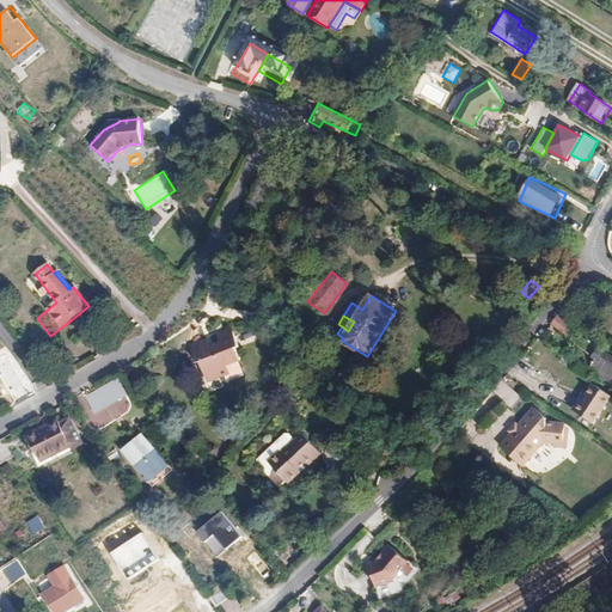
[(574,326),(558,316),(552,324),(567,336),(574,326)]
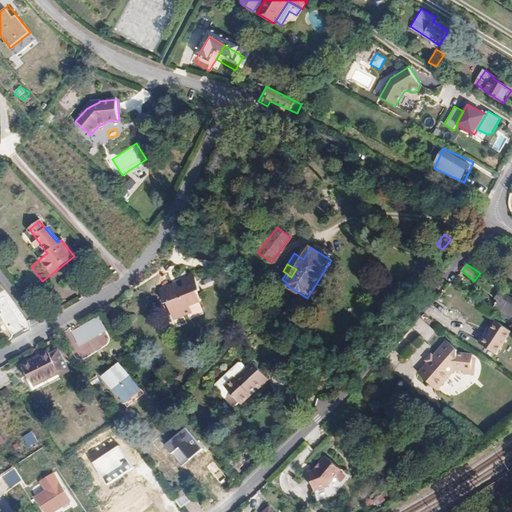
[(263,265),(253,281),(259,285),(260,284),(269,269),(263,265)]
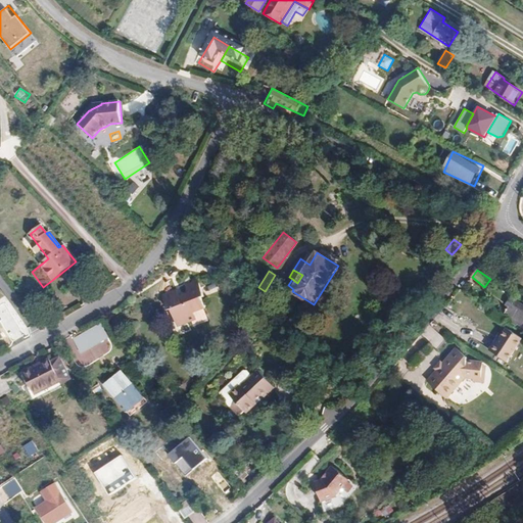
[(186,286),(188,292),(200,287),(198,281),(186,286)]
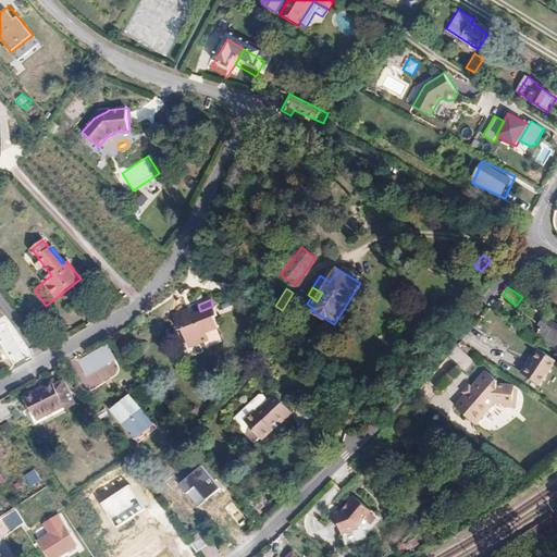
[(173,314),(180,331),(183,330),(189,348),(209,339),(207,333),(219,327),(214,317),(218,316),(213,306),(200,311),(201,313),(192,317),(188,309),(177,313),(173,314)]
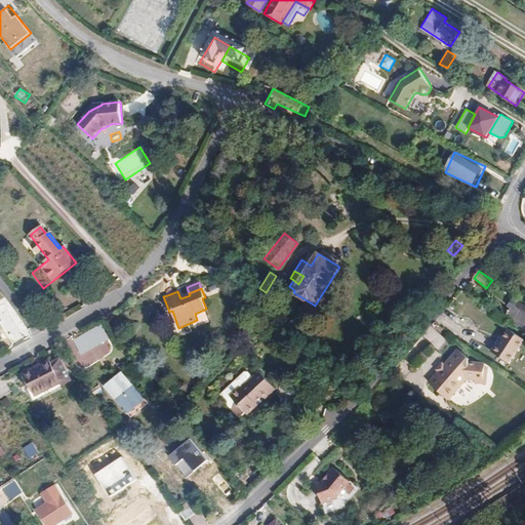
[(264,296),(269,300),(273,295),(267,291),(266,292),(264,296)]
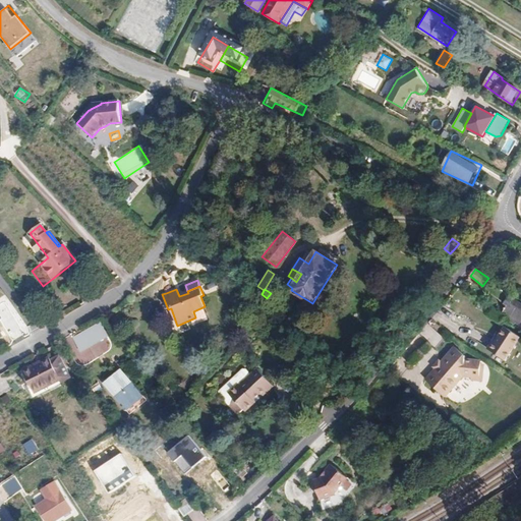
[(520,303),(509,296),(504,304),(508,306),(505,310),(501,315),(515,325),(516,323),(520,326),(520,328),(520,303)]
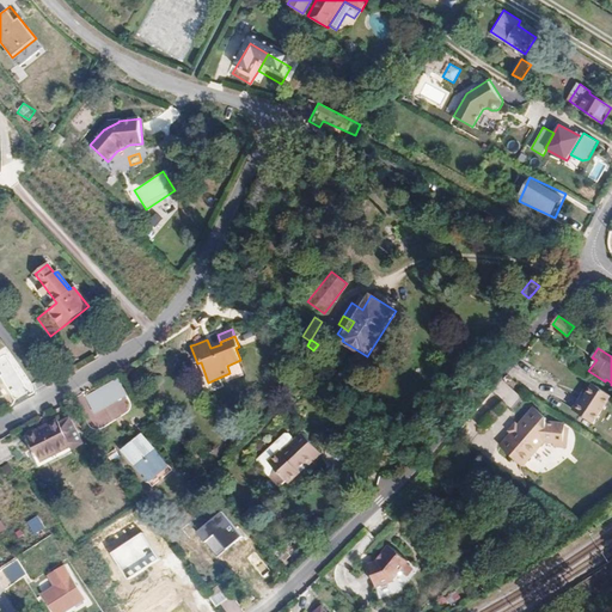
[(558,361),(571,369),(575,363),(563,355),(558,361)]
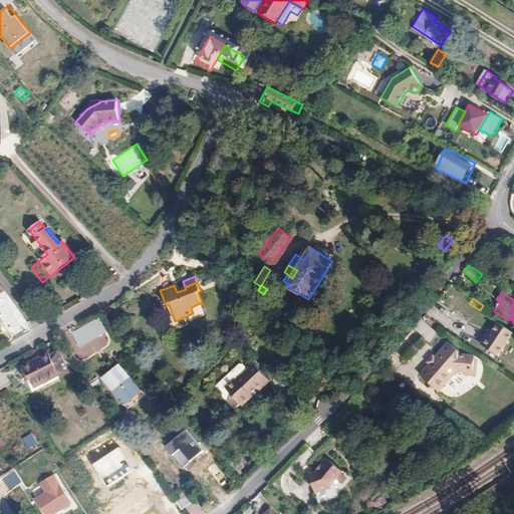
[(449,308),(437,300),(432,308),(444,316),(449,308)]
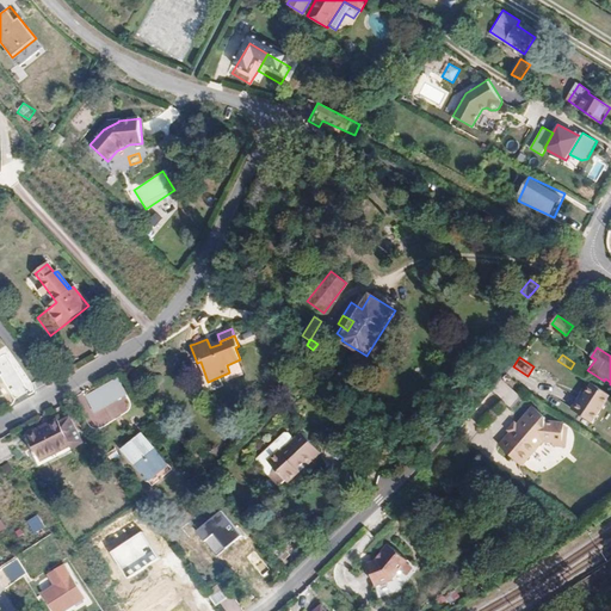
[(593,423),(610,395),(592,383),(588,388),(585,394),(580,401),(578,399),(572,409),(593,423)]
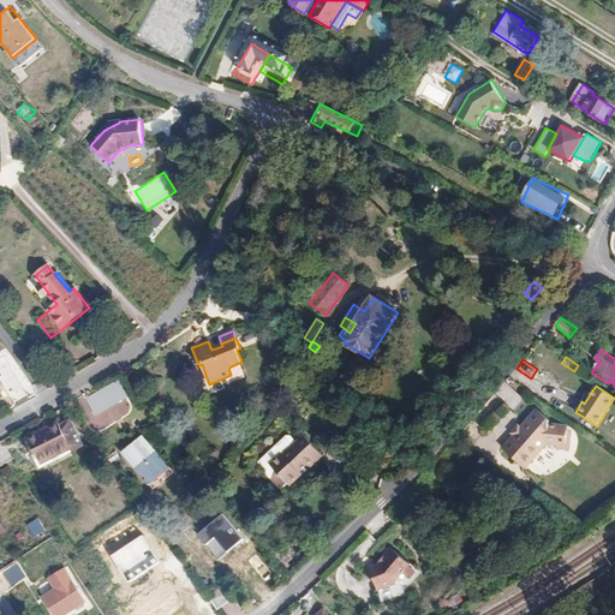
[(103,394),(109,401),(115,396),(109,389),(103,394)]
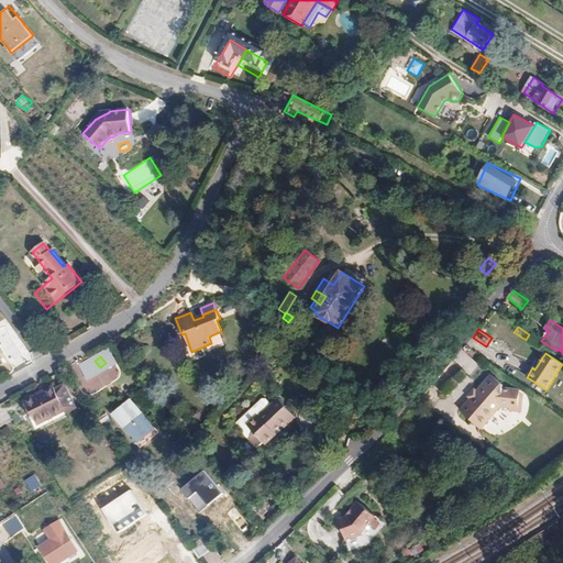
[(472,378),(482,366),(471,356),(461,368),(472,378)]
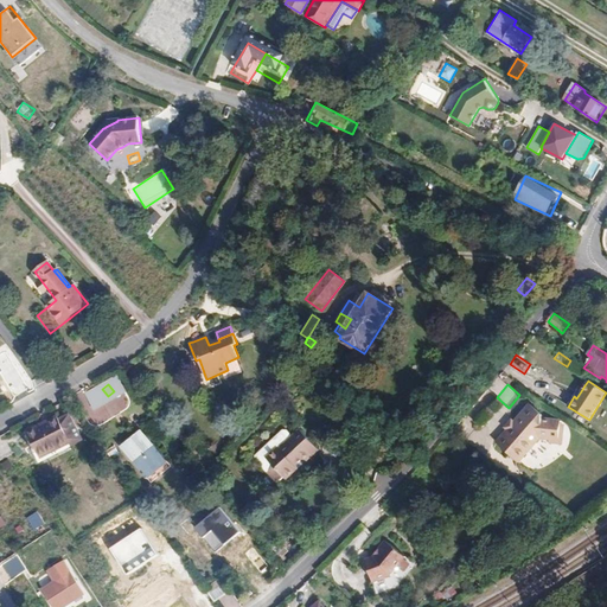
[(518,462),(540,438),(549,439),(549,442),(562,443),(563,430),(561,430),(561,425),(562,421),(542,420),(543,415),(530,404),(515,421),(506,430),(500,438),(496,443),(518,462)]
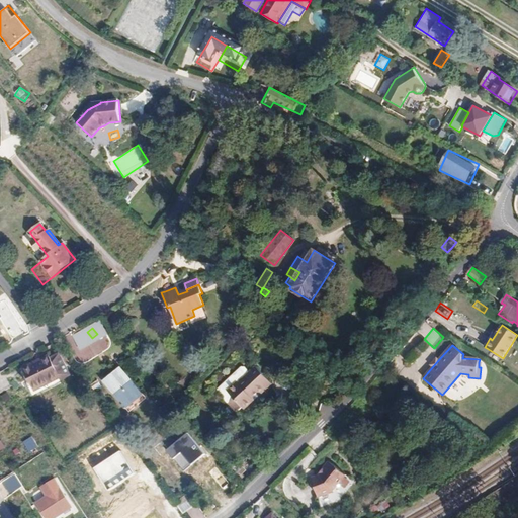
[(35,391),(60,378),(62,380),(72,375),(60,353),(51,357),(36,364),(24,370),(35,391)]
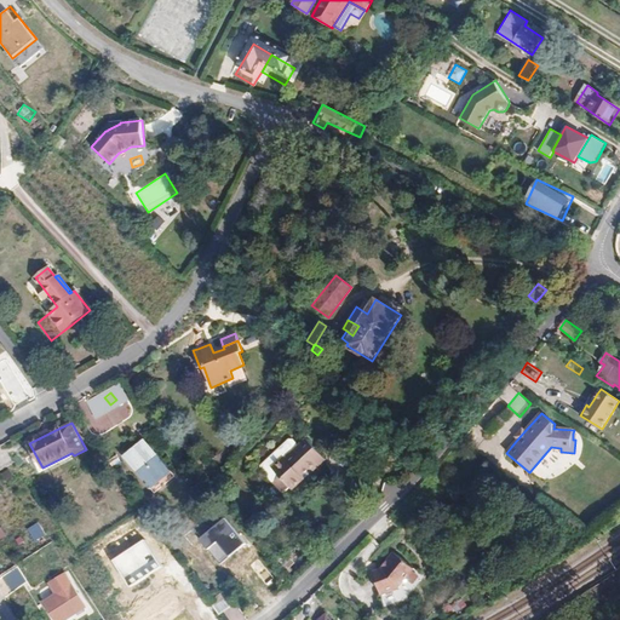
[(515,437),(517,440),(526,430),(522,428),(515,437)]
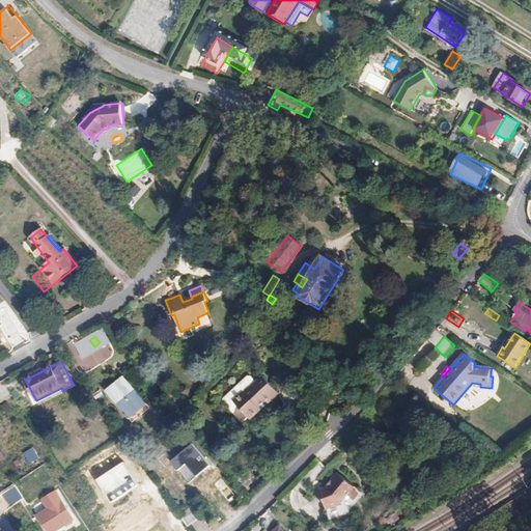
[(262,375),(244,392),(243,391),(232,400),(239,408),(233,413),(243,423),(249,418),(251,420),(260,411),(258,408),(264,402),(267,406),(271,401),(279,393),(262,375)]
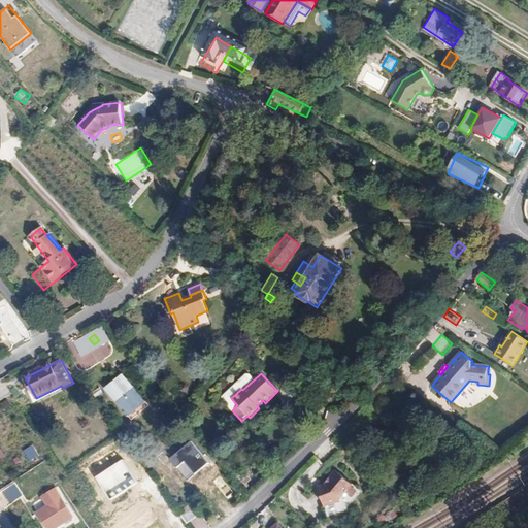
[(145,401),(124,375),(106,390),(129,416),(145,401)]
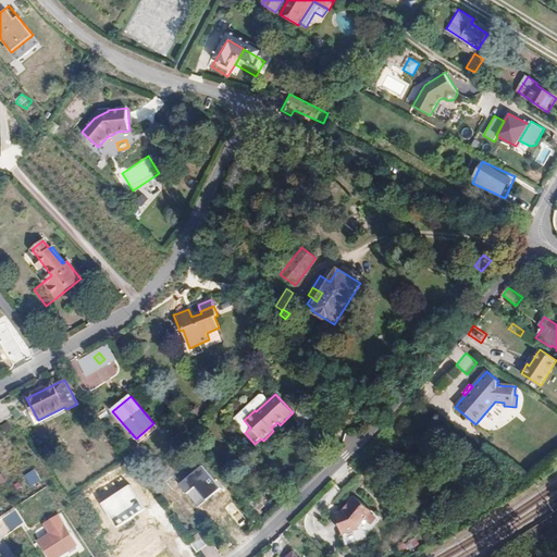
[(408,429),(401,435),(407,441),(413,434),(408,429)]
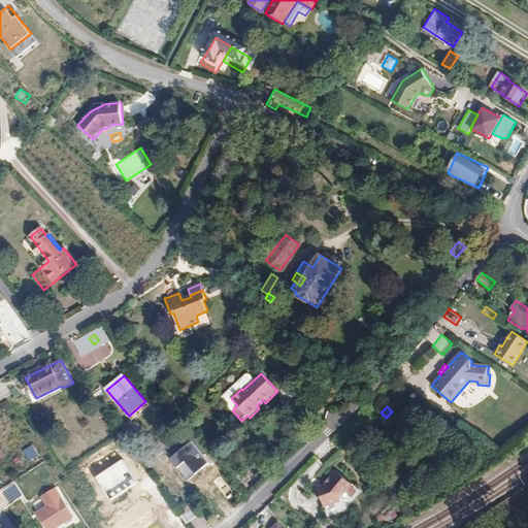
[(33,444),(24,450),(31,461),(40,456),(33,444)]
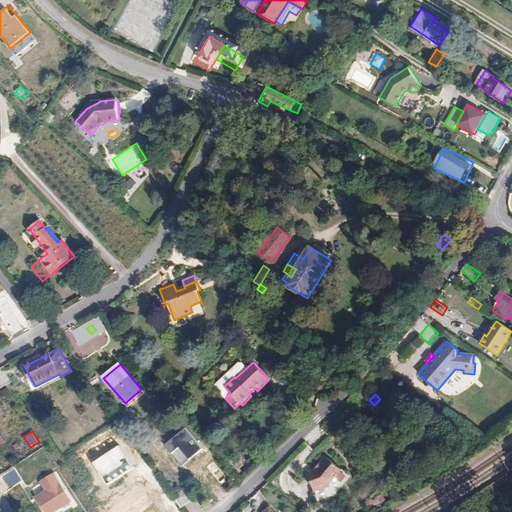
[(17,442),(10,448),(19,460),(27,454),(17,442)]
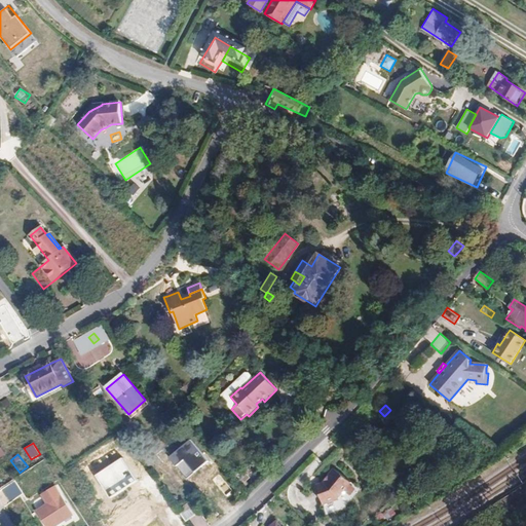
[(316,485),(324,503),(338,498),(350,482),(333,468),(327,476),(329,477),(325,481),(321,483),(316,485)]
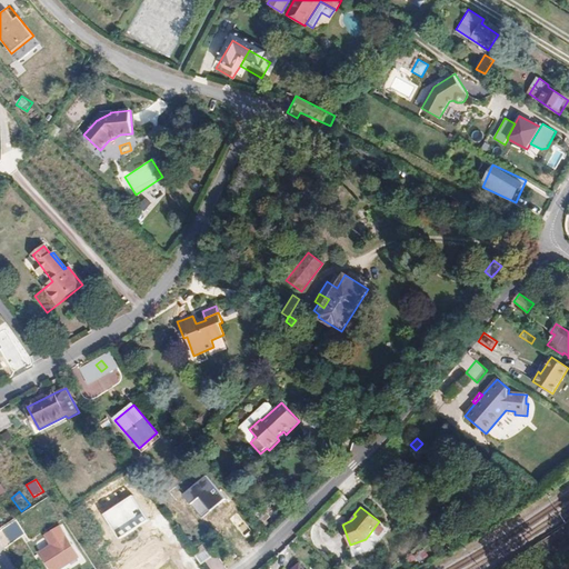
[(19,527),(25,538),(36,532),(31,521),(19,527)]
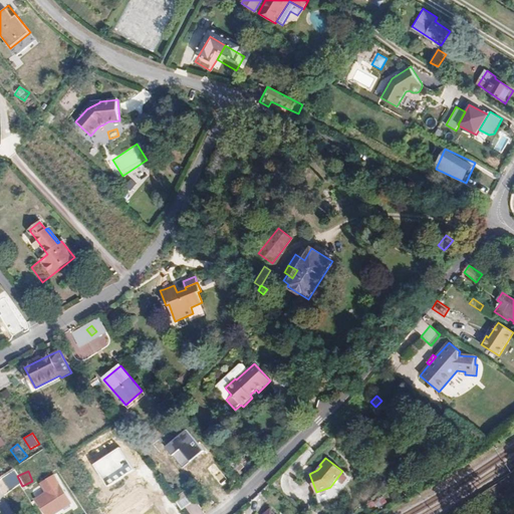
[(57,475),(47,478),(50,486),(60,482),(57,475)]
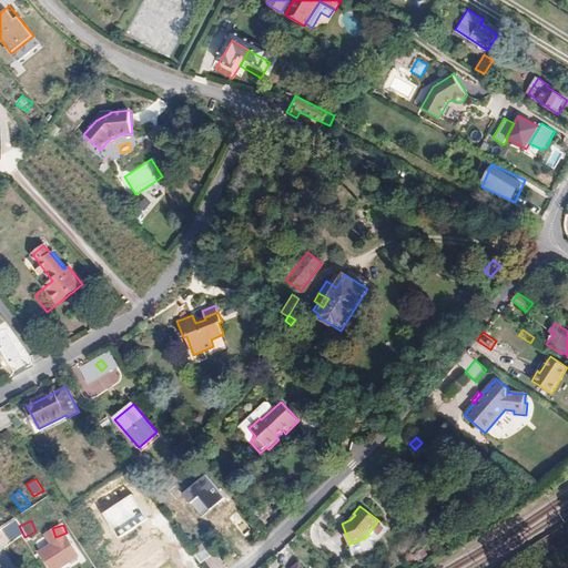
[(41,548),(56,537),(51,531),(37,543),(41,548)]
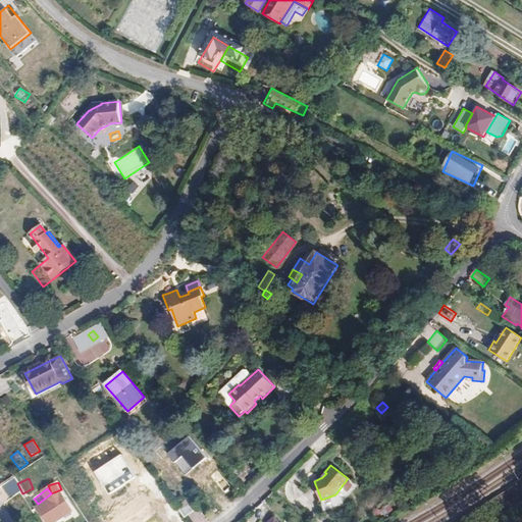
[(61,491),(38,507),(47,521),(54,521),(63,517),(73,511),(61,491)]
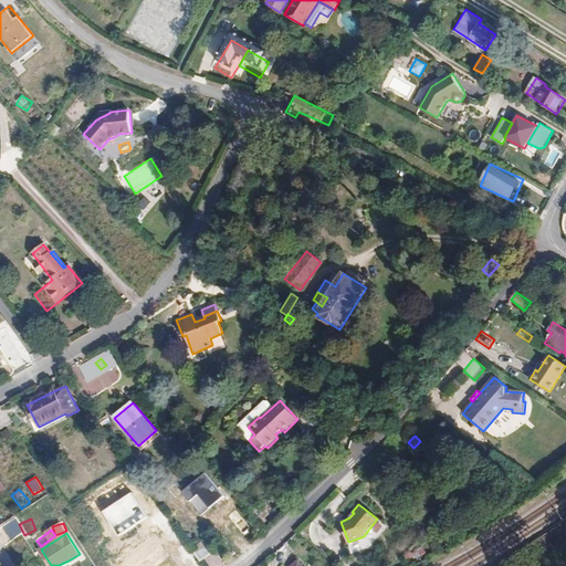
[(209,555),(216,549),(206,537),(191,549),(201,562),(209,555)]
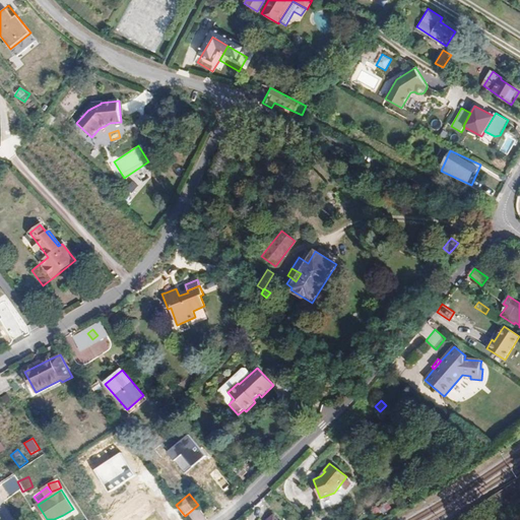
[(222,502),(217,506),(221,510),(226,506),(222,502)]
